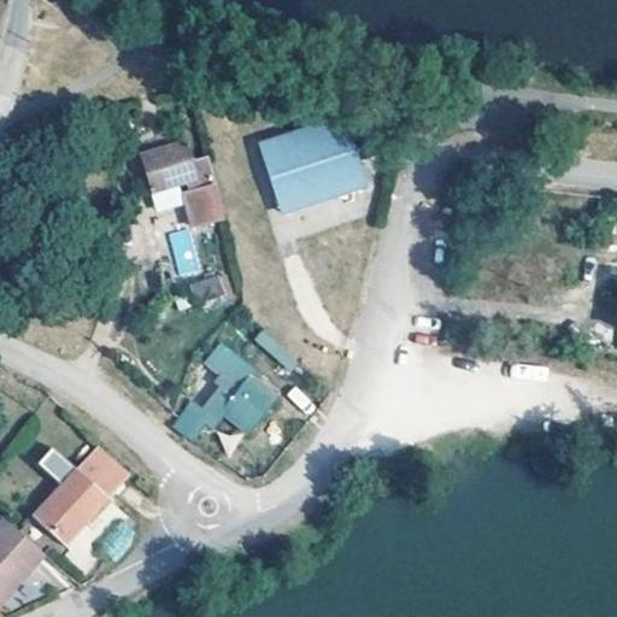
[(375,112),(369,93),(353,99),(358,117),(375,112)]
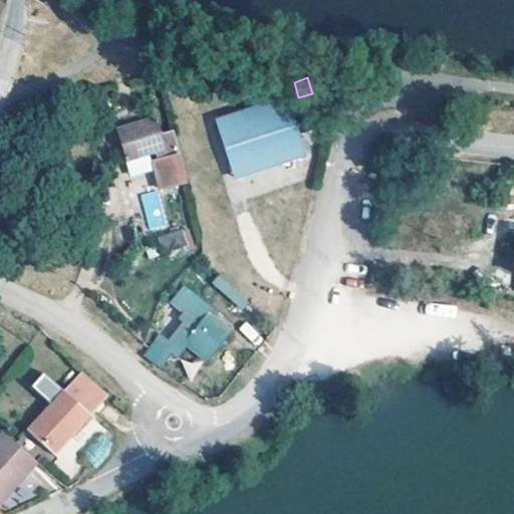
[(285,96),(214,117),(223,142),(230,140),(240,171),(302,150),(296,131),(310,126),(307,116),(293,121),(285,96)]
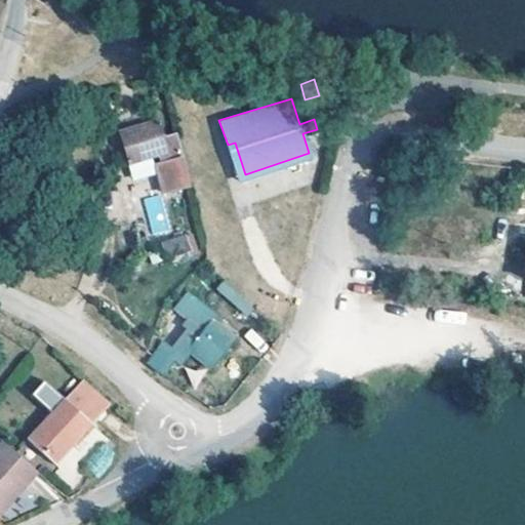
[(175,145),(166,115),(118,129),(127,160),(156,152),(158,160),(154,162),(163,188),(187,179),(178,144),(175,145)]
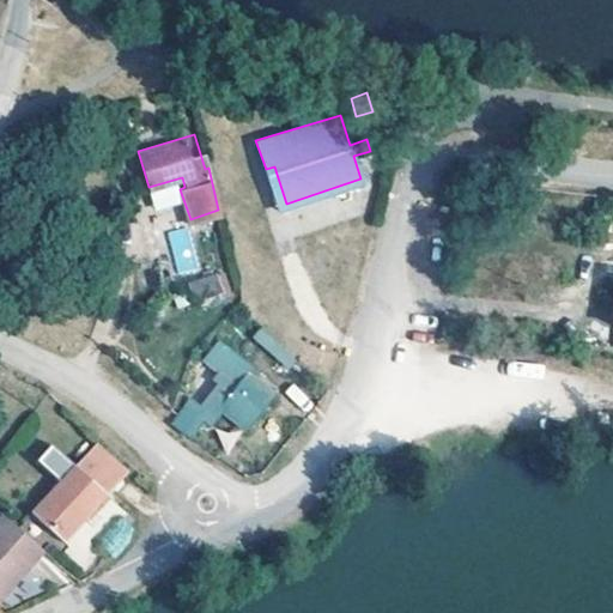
[(286,204),(274,167),(266,169),(277,206),(286,204)]
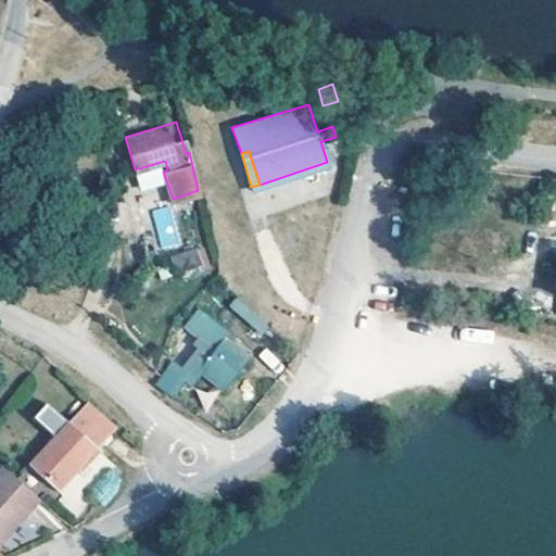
[(173,206),(153,207),(158,249),(177,247),(173,206)]
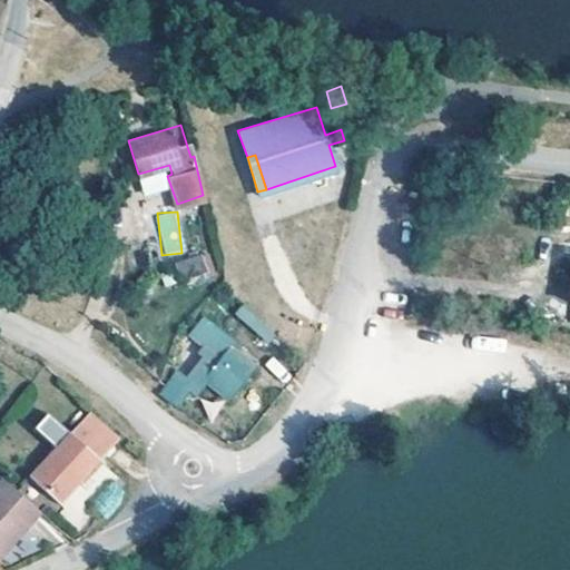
[(205,268),(199,251),(175,259),(180,277),(205,268)]
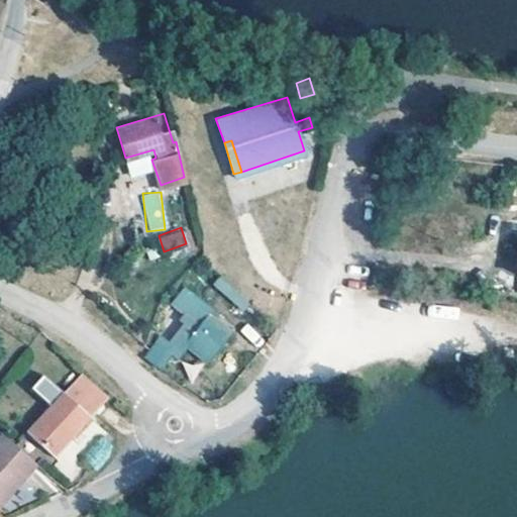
[(220,276),(212,285),(241,310),(249,301),(220,276)]
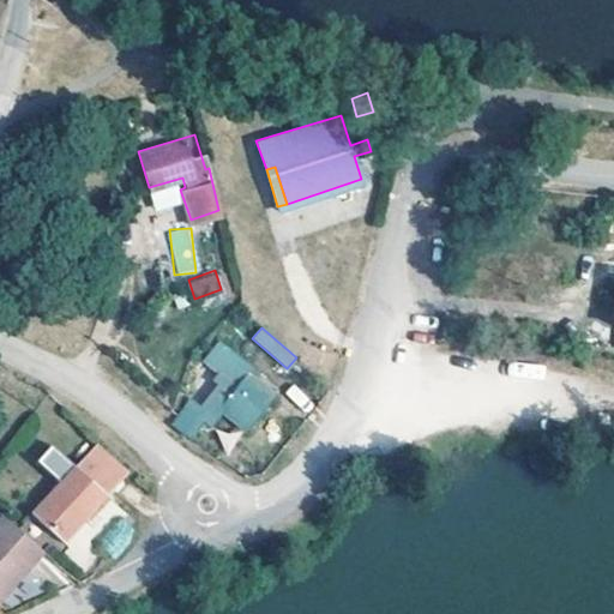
[(196,360),(232,389),(258,409),(271,393),(245,372),(251,363),(217,336),(196,360)]
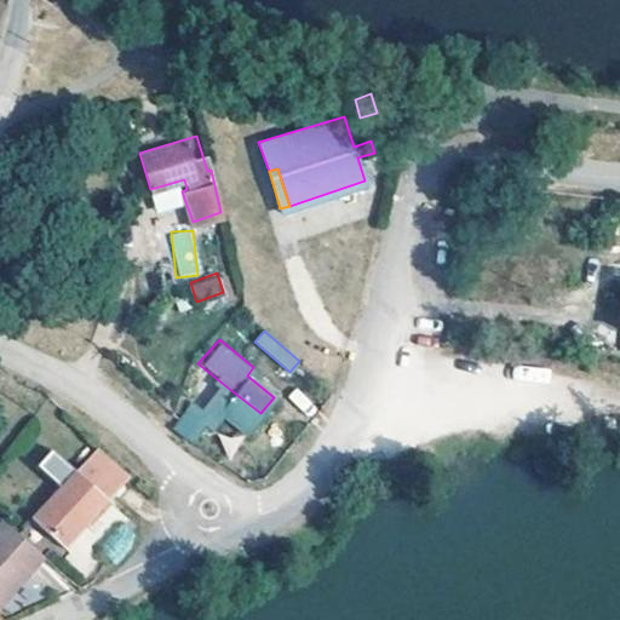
[(260,413),(234,392),(231,395),(220,388),(211,401),(247,430),(260,413)]
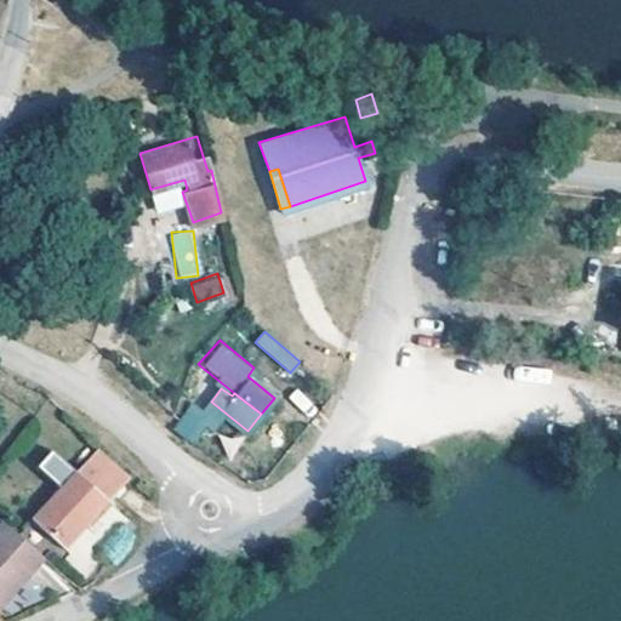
[(210,414),(194,400),(174,426),(192,439),(210,414)]
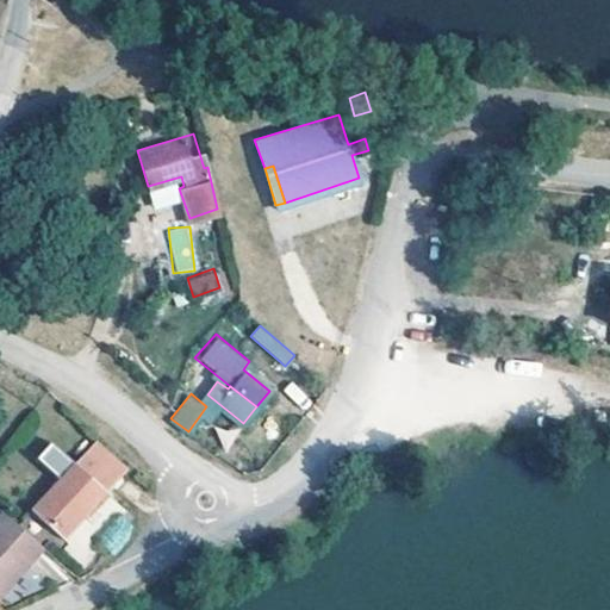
[(125,470),(94,439),(30,509),(61,536),(125,470)]
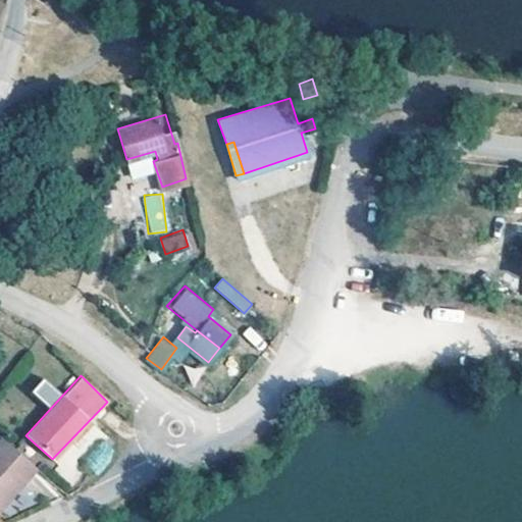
[(46,380),(35,392),(49,407),(60,397),(46,380)]
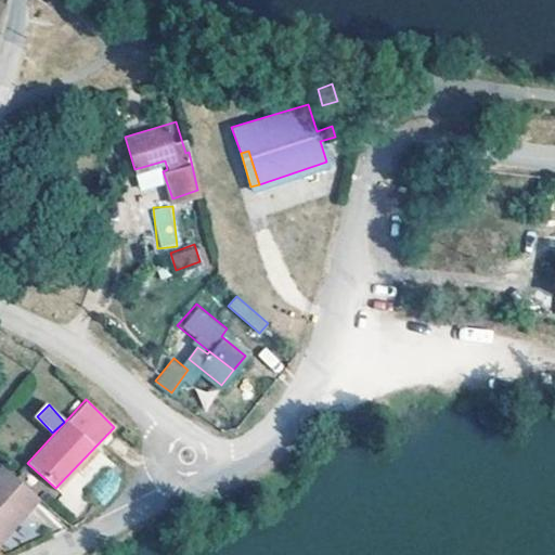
[(0,537),(37,497),(2,465),(0,467),(0,537)]
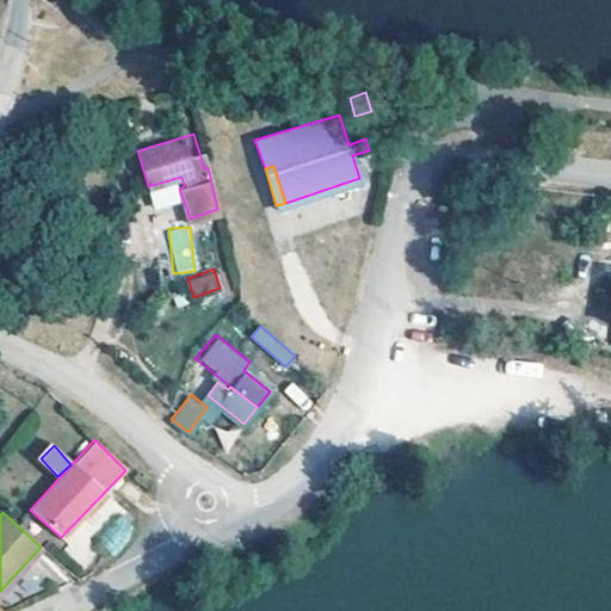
All buildings are outlined.
